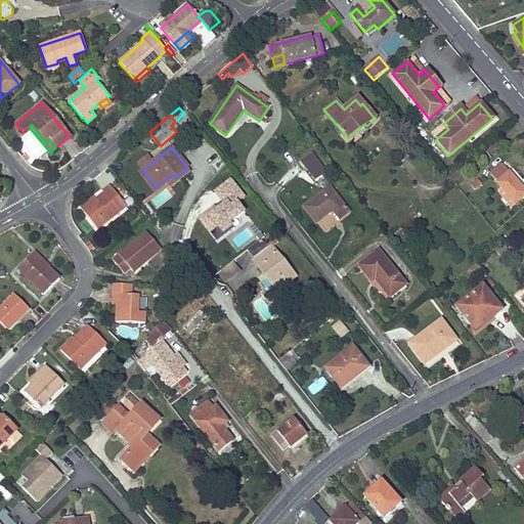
[(311,154),(300,162),(315,181),(325,173),(311,154)]
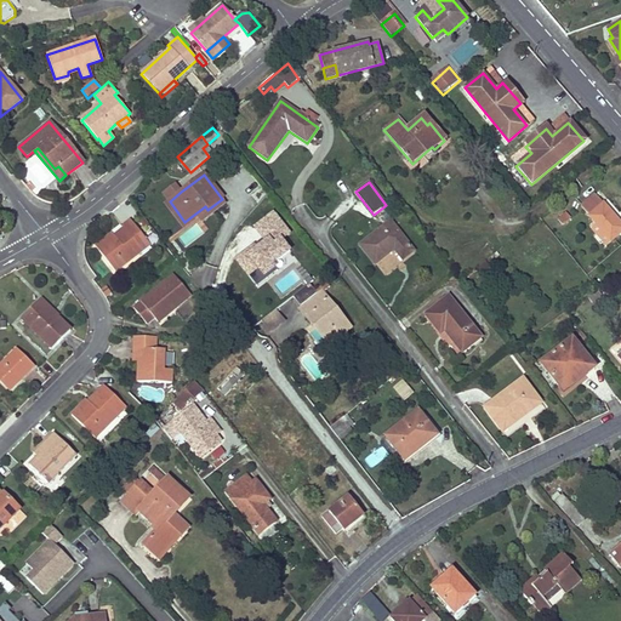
[(163,192),(170,201),(181,192),(175,183),(163,192)]
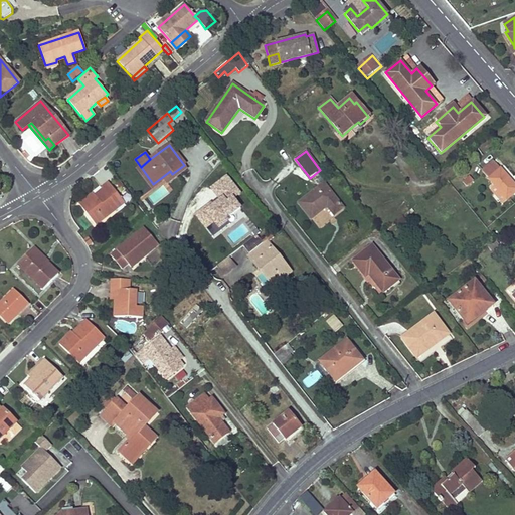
[(120,154),(107,165),(110,169),(123,159),(120,154)]
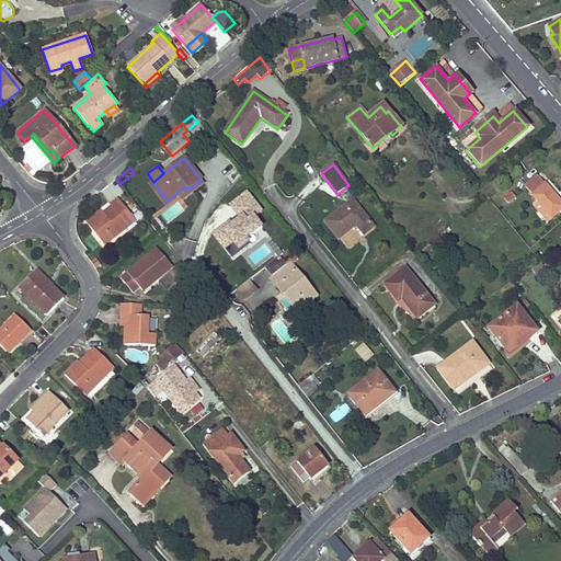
[(524,186),(538,203),(551,218),(560,209),(560,203),(536,175),(524,186)]
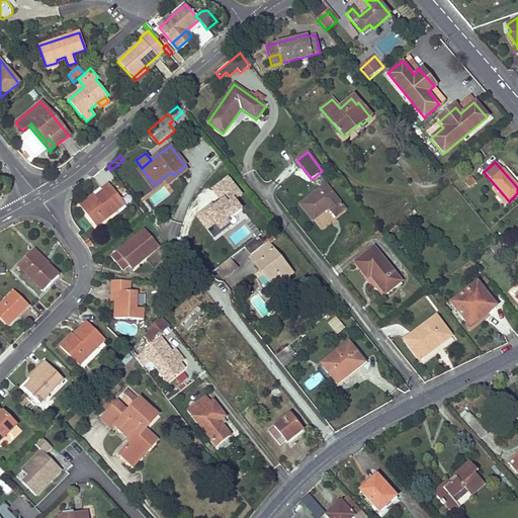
[(173,175),(164,182),(167,186),(188,170),(185,166),(173,175)]
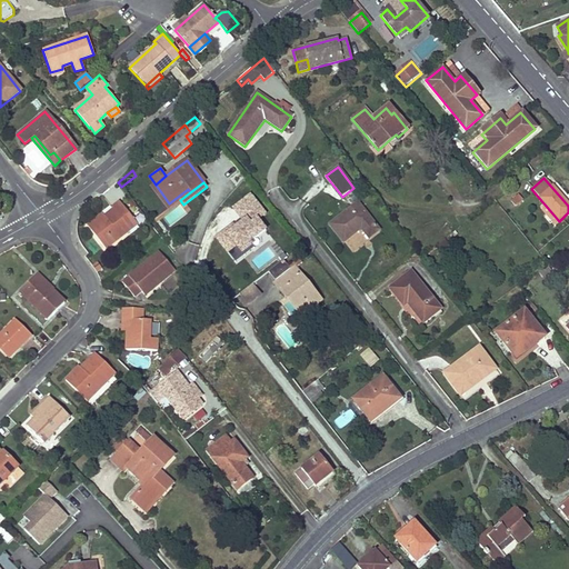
[(169,203),(156,185),(151,187),(168,209),(180,200),(190,192),(188,189),(169,203)]
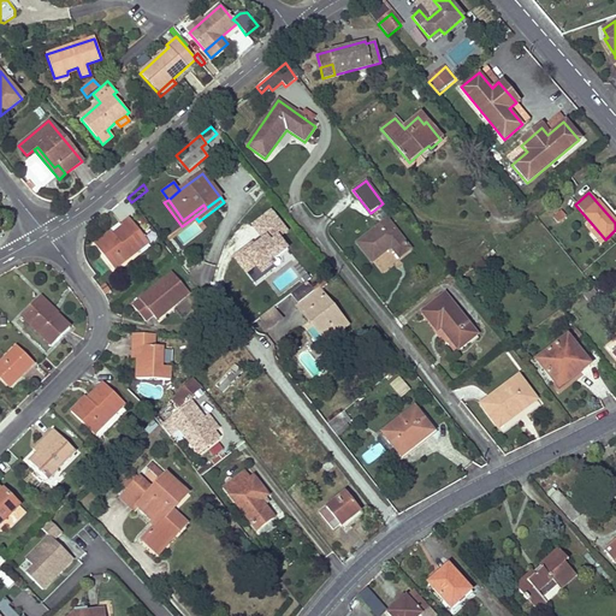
[(253,224),(261,237),(234,256),(254,285),(295,258),(280,238),(289,232),(282,223),(273,209),(253,224)]
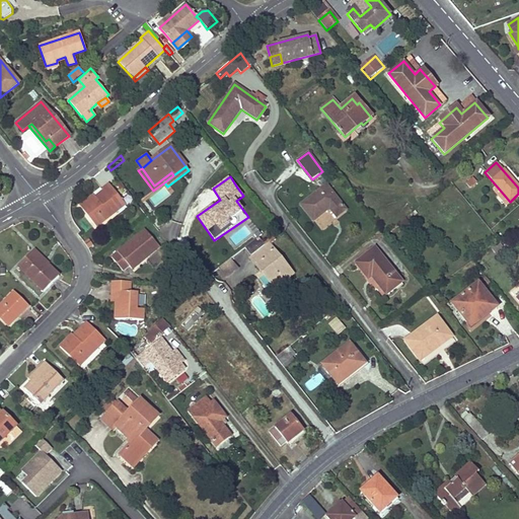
[(98,202),(95,198),(93,196),(80,207),(96,228),(119,211),(116,207),(122,202),(108,184),(101,191),(103,192),(105,196),(98,202)]
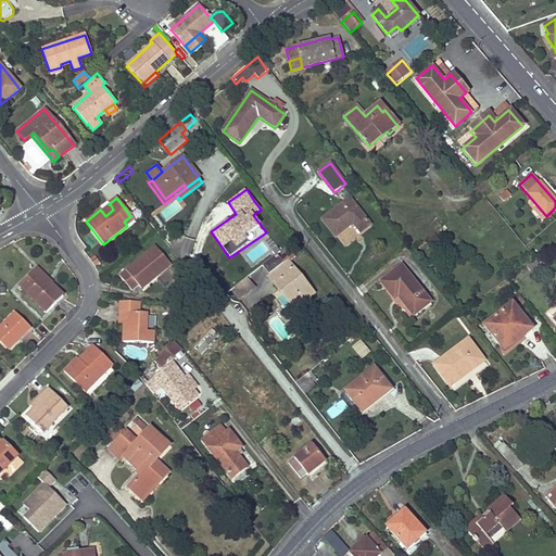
[(349,200),(323,220),(336,237),(353,224),(361,232),(369,225),(349,200)]
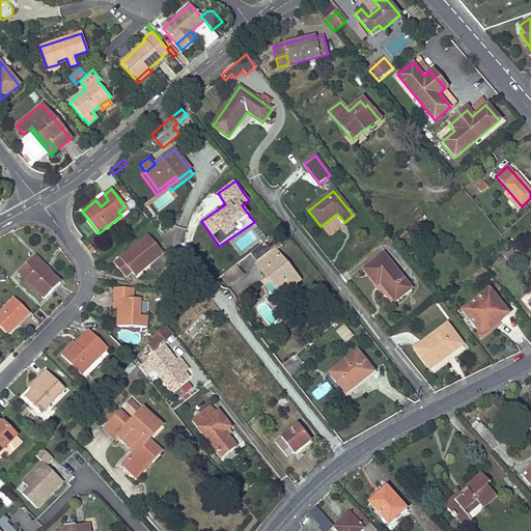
[(522,206),(509,192),(505,196),(518,211),(522,206)]
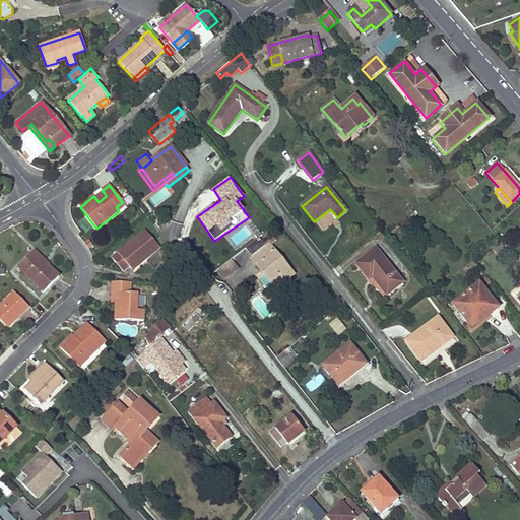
[(104,192),(95,198),(99,202),(106,196),(104,192)]
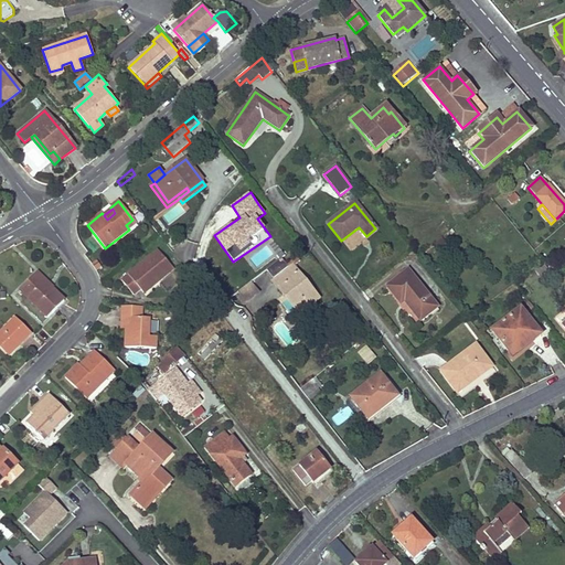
[(132,220),(126,225),(129,230),(136,224),(132,220)]
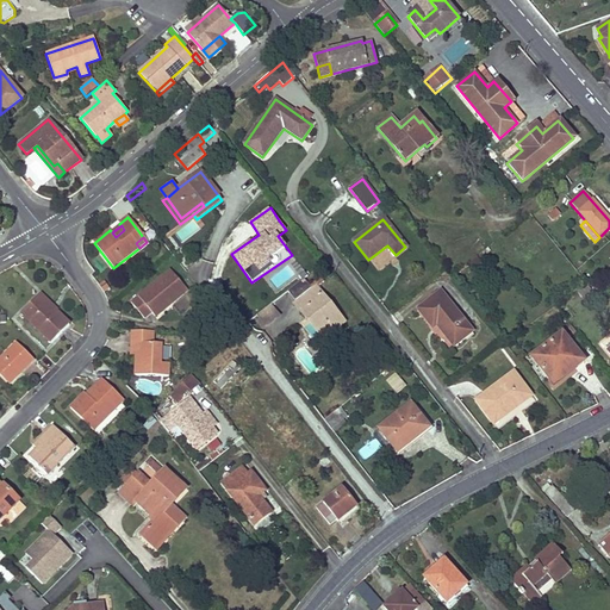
[(151,312),(153,315),(169,300),(173,304),(187,292),(170,271),(131,303),(144,318),(151,312)]
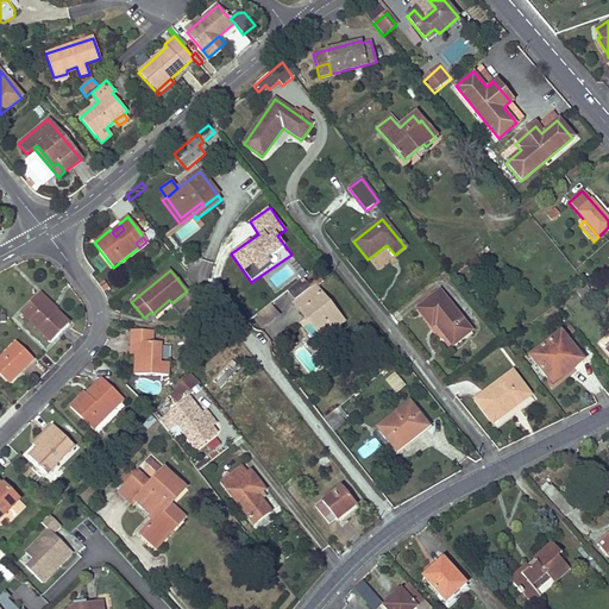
[(585,284),(576,290),(581,296),(589,290),(585,284)]
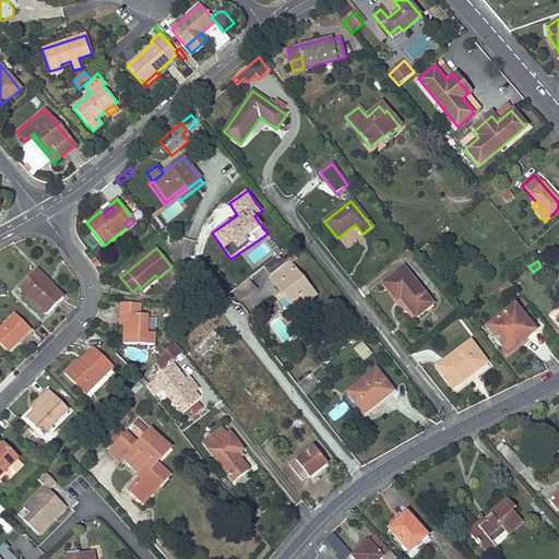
[(289,263),(270,278),(295,311),(314,295),(289,263)]
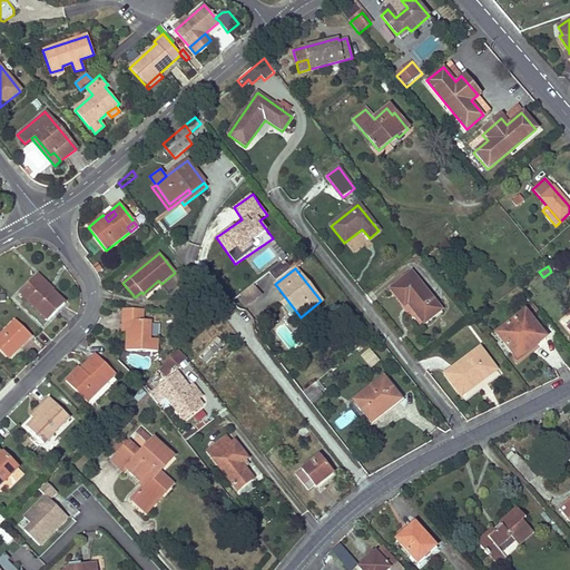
[(411,273),(390,290),(403,306),(406,304),(423,324),(440,311),(411,273)]
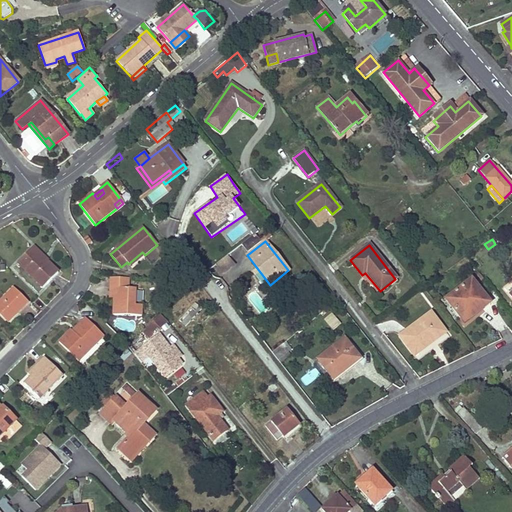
[(35,247),(31,250),(45,264),(47,262),(48,261),(35,247)]
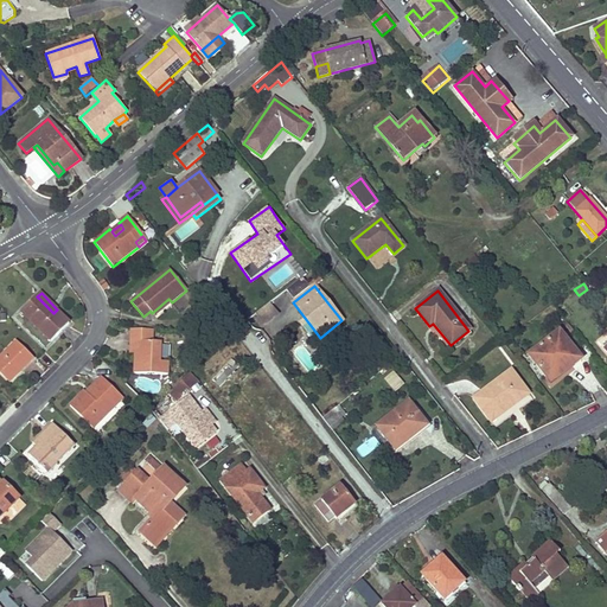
[(53,313),(37,296),(21,312),(51,343),(70,325),(56,311),(53,313)]
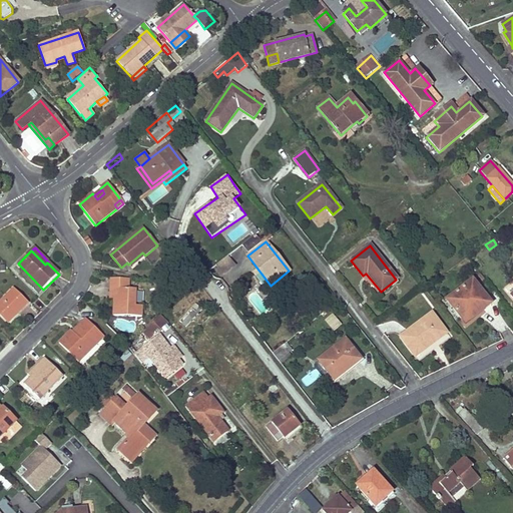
[(142,252),(128,265),(131,268),(145,255),(142,252)]
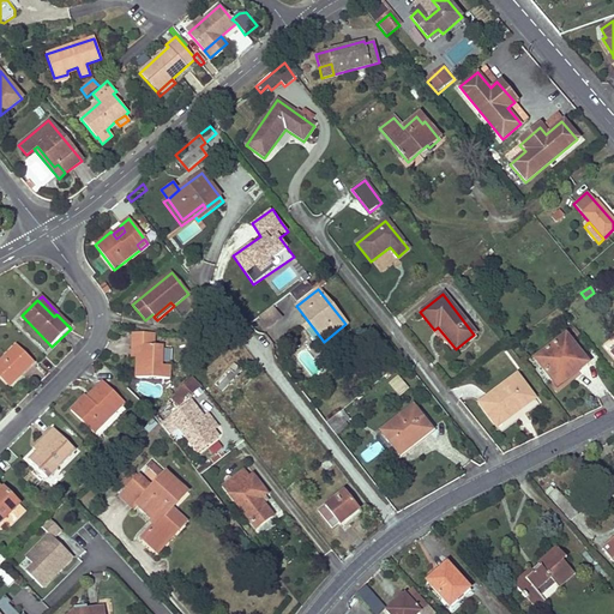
[(272,306),(260,317),(269,326),(281,315),(272,306)]
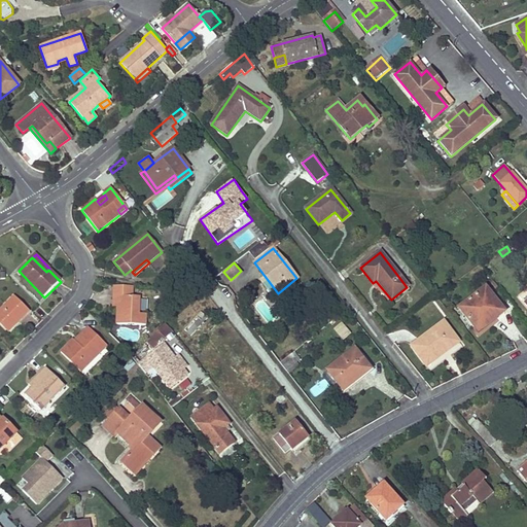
[(114,285),(113,299),(117,299),(117,308),(116,325),(146,326),(146,315),(139,315),(139,297),(132,297),(132,286),(114,285)]
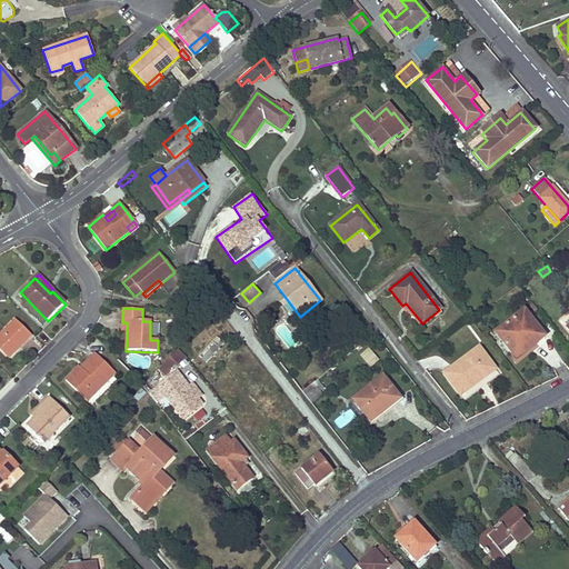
[(496,335),(512,357),(531,341),(535,346),(545,339),(525,311),(496,335)]
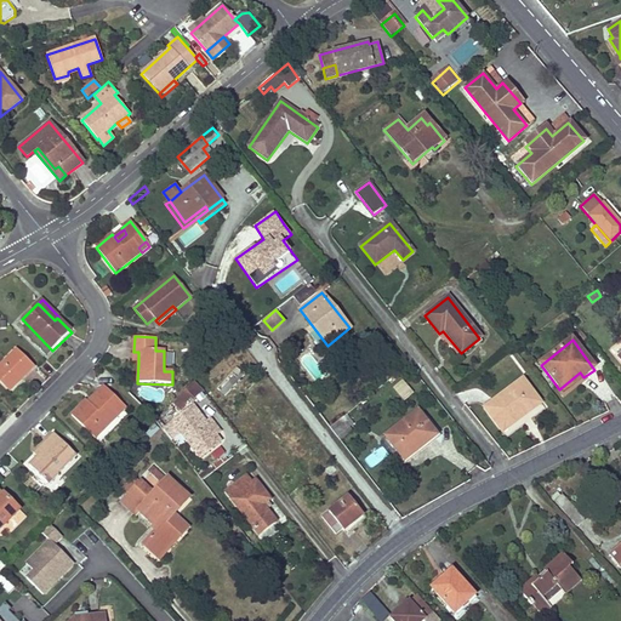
[(0,366),(0,381),(5,387),(10,382),(15,387),(33,369),(16,351),(0,366)]
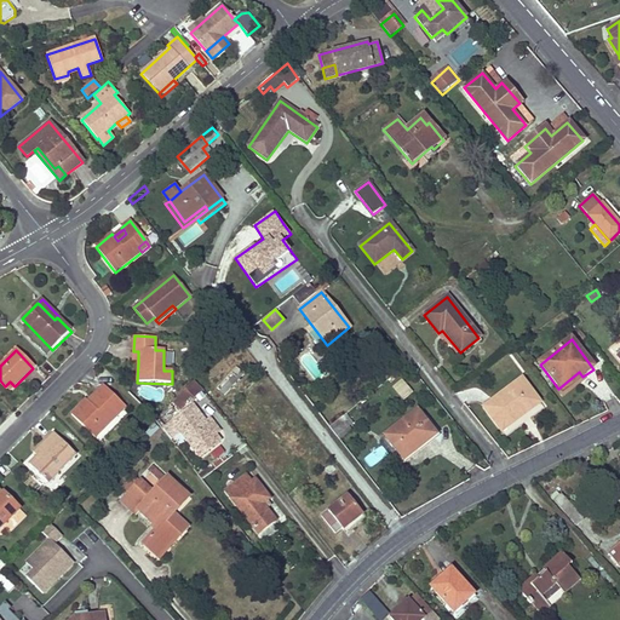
[(235,368),(216,388),(224,396),(244,375),(235,368)]
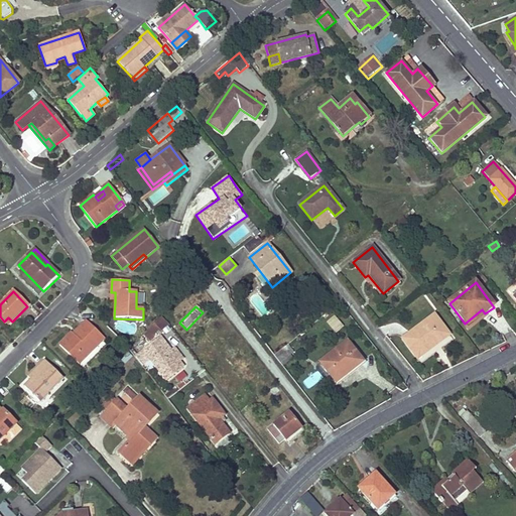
[(482,309),(465,324),(468,327),(485,313),(482,309)]
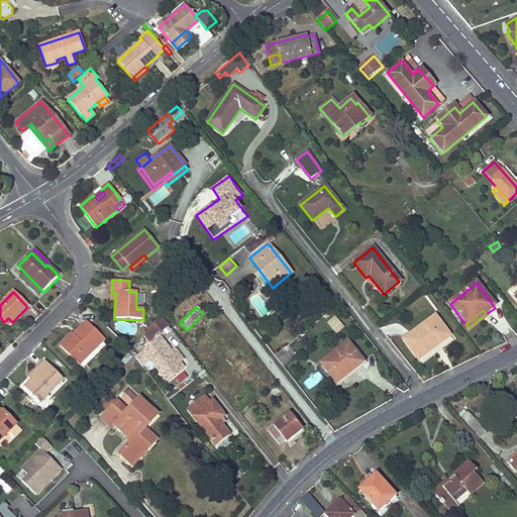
[(403,340),(416,357),(436,342),(439,345),(450,337),(435,316),(403,340)]
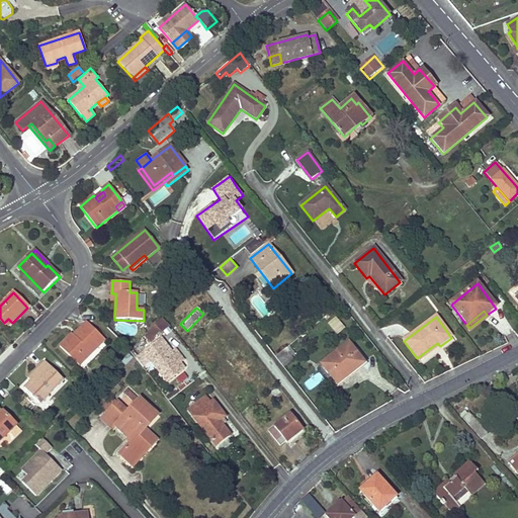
[(334,318),(328,325),(339,334),(345,326),(334,318)]
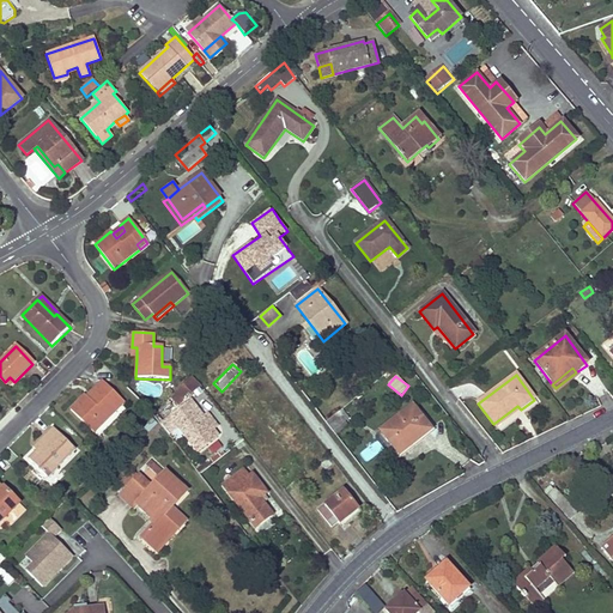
[(192,377),(184,384),(190,392),(193,394),(200,386),(192,377)]
